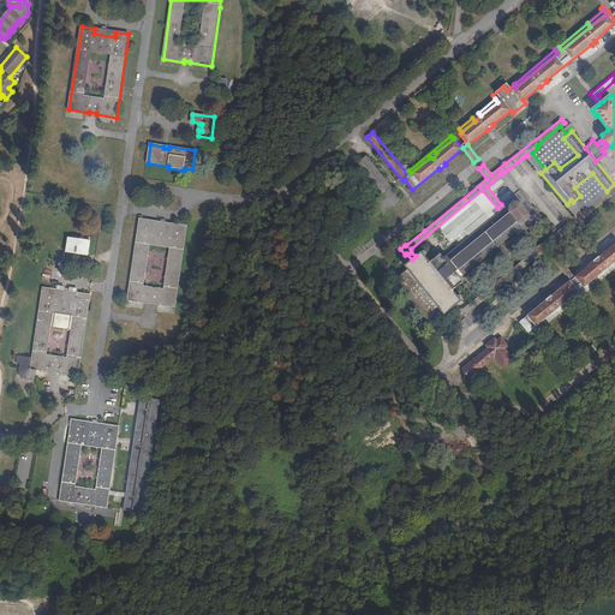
[(541,173),(545,169),(532,153),(527,156),(536,167),(541,173)]
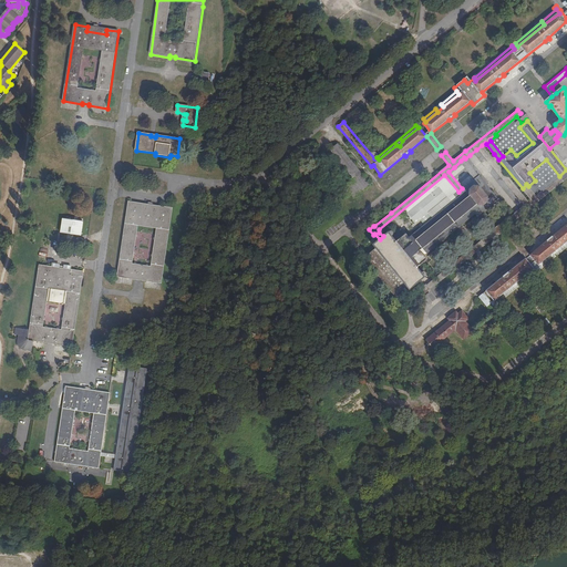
[(531,199),(527,195),(524,197),(495,162),(498,160),(494,154),(491,157),(482,145),(476,150),(525,205),(527,202),(531,199)]
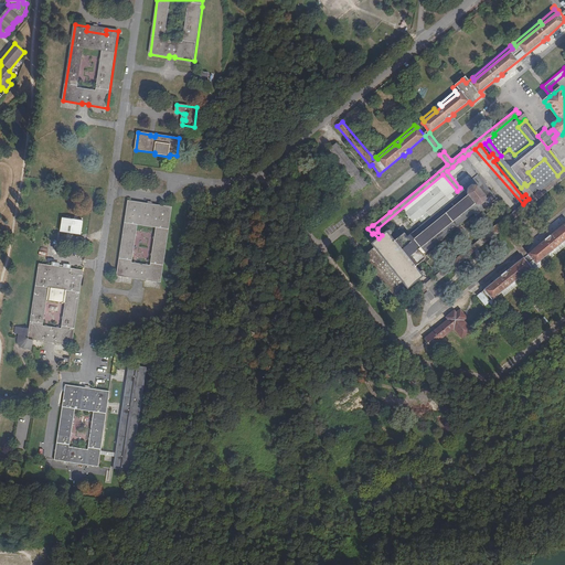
[(473,178),(478,174),(464,158),(462,157),(459,160),(473,178)]
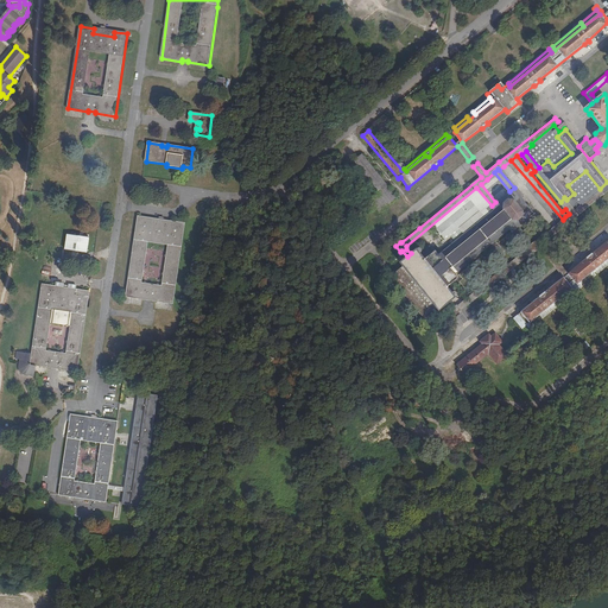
[(581,204),(600,189),(586,171),(568,185),(574,194),(567,200),(570,206),(571,207),(577,202),(581,204)]
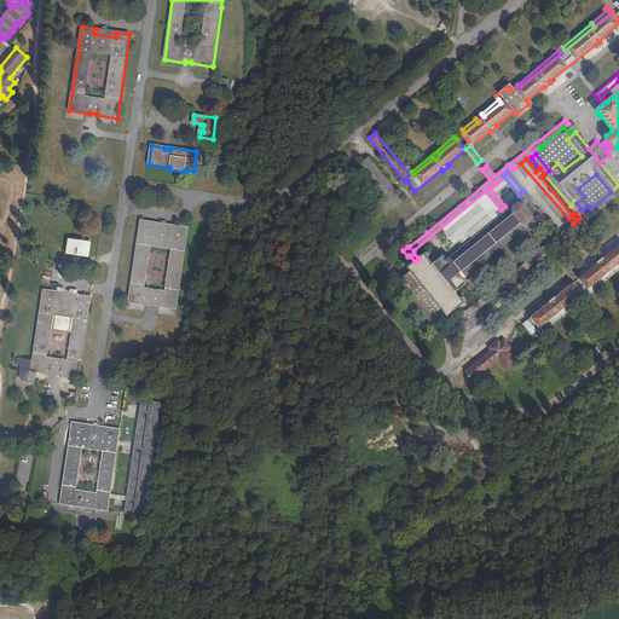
[(618,185),(611,192),(591,208),(588,206),(582,210),(580,209),(576,213),(579,218),(576,220),(573,224),(562,232),(541,249),(526,232),(521,236),(536,254),(479,300),(462,313),(458,316),(457,317),(463,323),(467,319),(466,318),(549,250),(576,282),(579,279),(553,247),(566,236),(605,204),(618,192),(618,185)]
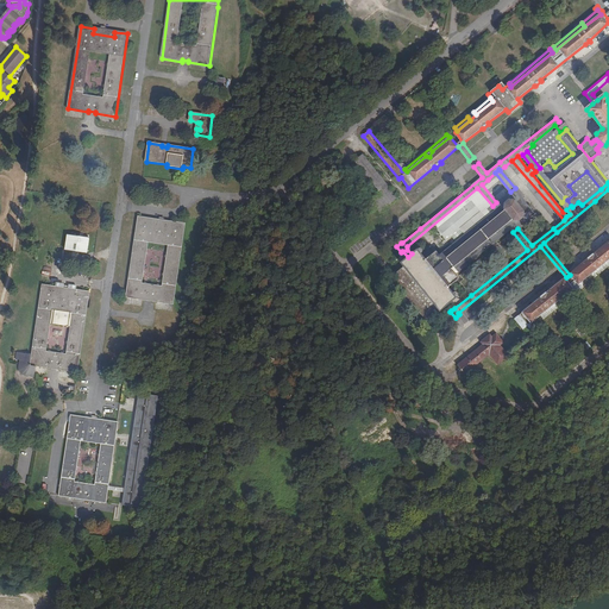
[(412,253),(408,257),(401,263),(402,265),(406,270),(433,303),(435,307),(439,311),(446,305),(450,302),(458,295),(456,292),(452,294),(447,288),(458,278),(456,275),(510,230),(513,232),(518,228),(535,214),(515,188),(510,192),(496,202),(493,206),(495,209),(439,255),(435,251),(424,259),(419,253),(421,251),(419,248),(412,253)]
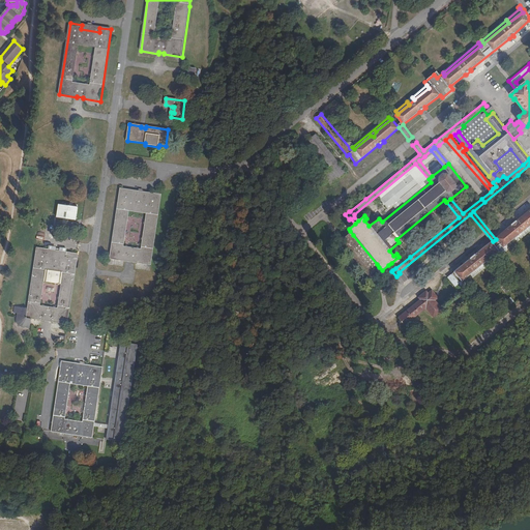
[(493,182),(497,179),(494,174),(492,172),(489,176),(493,182)]
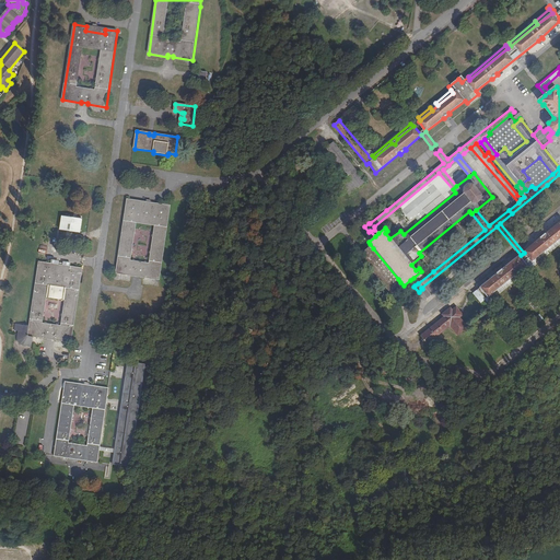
[(401,208),(409,220),(442,193),(433,183),(401,208)]
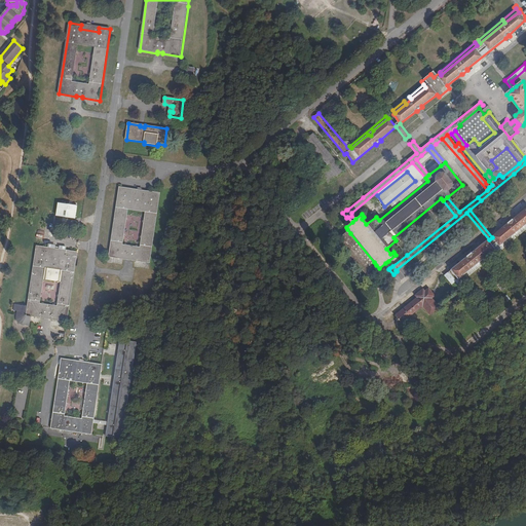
[(132,258),(132,260),(149,263),(157,208),(160,193),(149,191),(148,196),(130,193),(130,189),(119,187),(109,257),(127,259),(127,258),(132,258)]
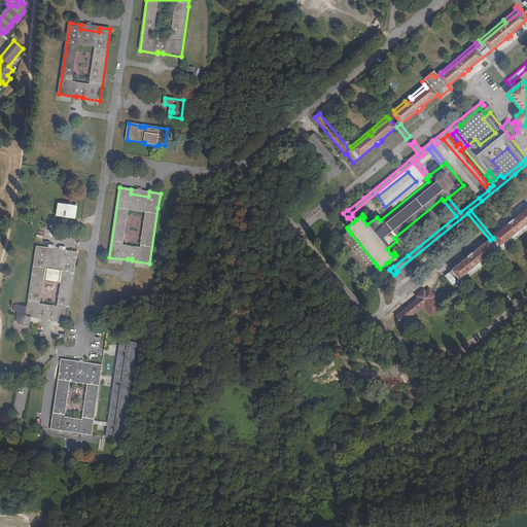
[(57,203),(55,216),(75,218),(76,205),(57,203)]
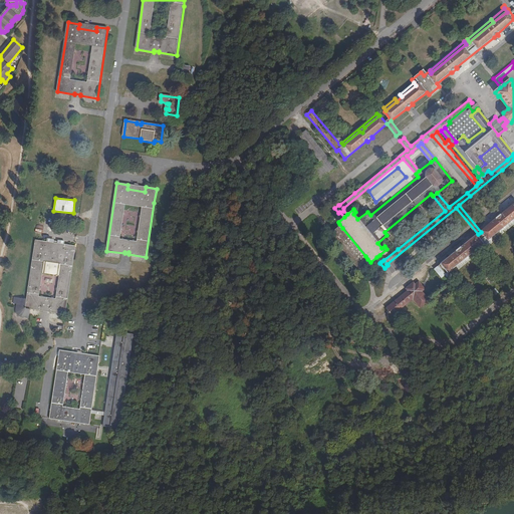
[(481,232),(478,234),(463,246),(462,246),(458,249),(458,250),(430,273),(433,276),(438,273),(442,277),(445,275),(448,278),(451,275),(448,272),(484,243),(487,246),(491,243),(488,239),(513,218),(513,204),(501,215),(500,214),(496,218),(497,219),(481,232)]
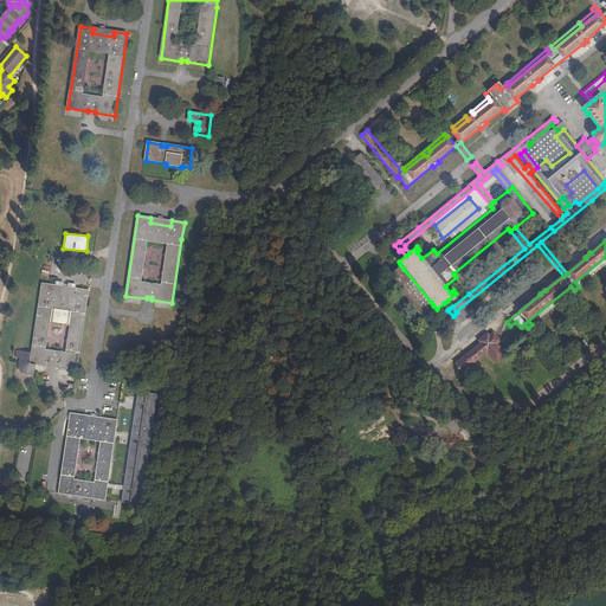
[(605,257),(575,282),(579,287),(605,263),(605,257)]
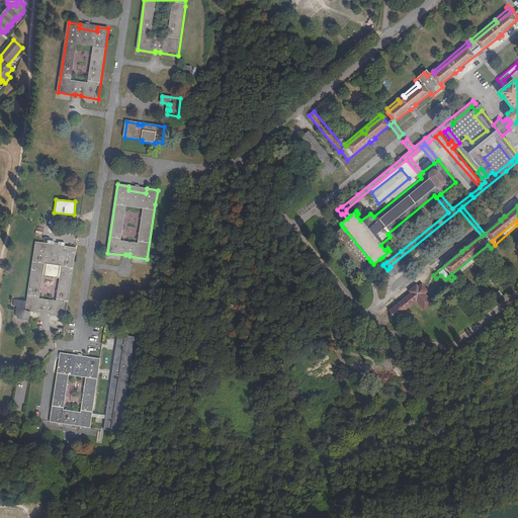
[(345,230),(342,226),(336,232),(331,235),(360,270),(370,261),(368,258),(361,263),(338,235),(345,230)]
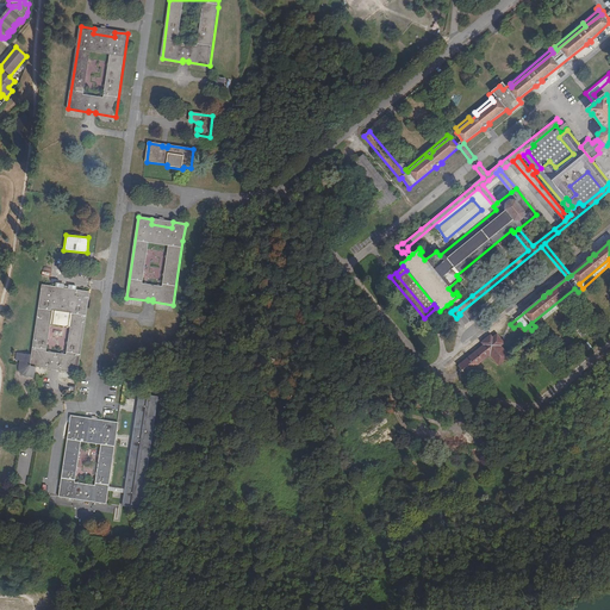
[(477,272),(481,278),(489,273),(483,267),(477,272)]
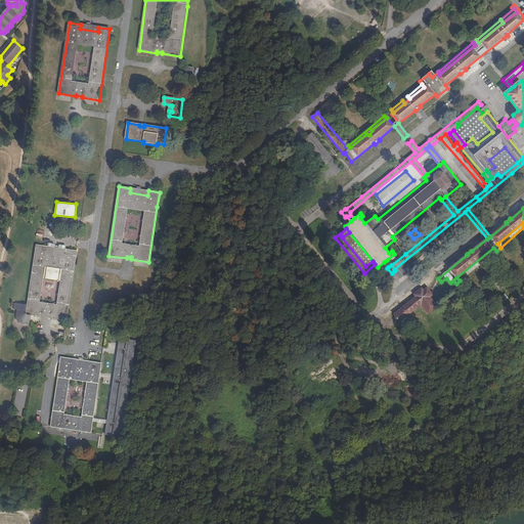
[(373,261),(349,232),(342,237),(365,266),(373,261)]
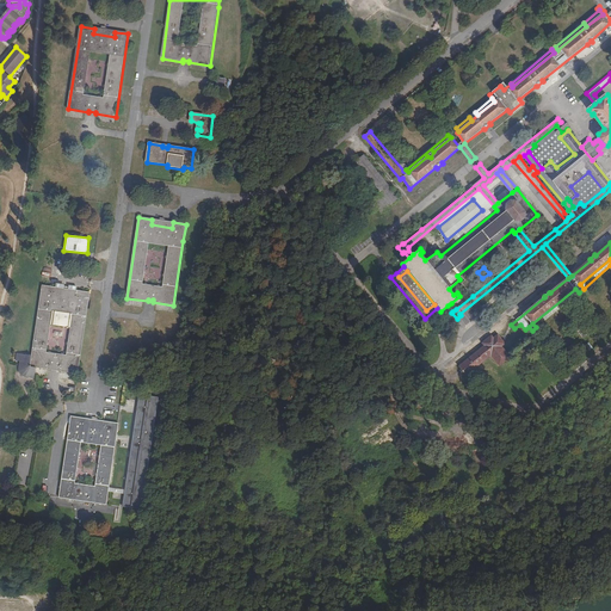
[(81,349),(90,294),(76,291),(75,296),(55,292),(56,288),(42,287),(38,309),(31,356),(16,353),(16,360),(19,360),(18,366),(19,371),(22,375),(24,376),(35,378),(36,368),(51,370),(51,368),(56,369),(56,370),(76,374),(81,349)]
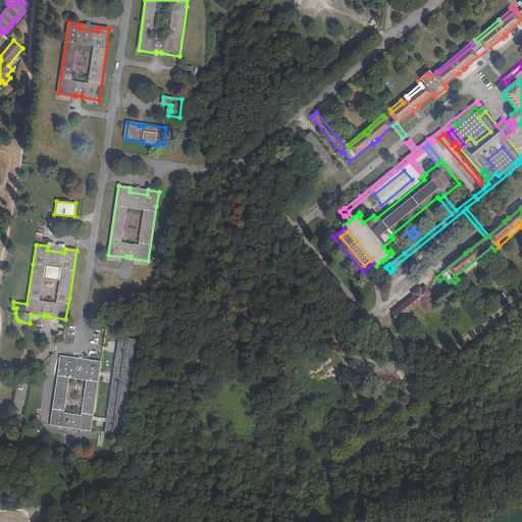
[(455,276),(458,279),(494,250),(491,247),(455,276)]
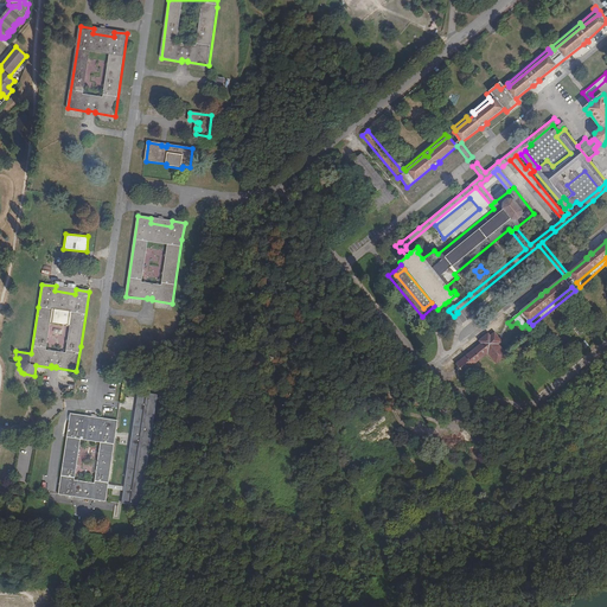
[(457,365),(464,374),(489,353),(497,364),(508,356),(499,344),(502,343),(493,334),(490,337),(487,334),(479,342),(481,344),(457,365)]
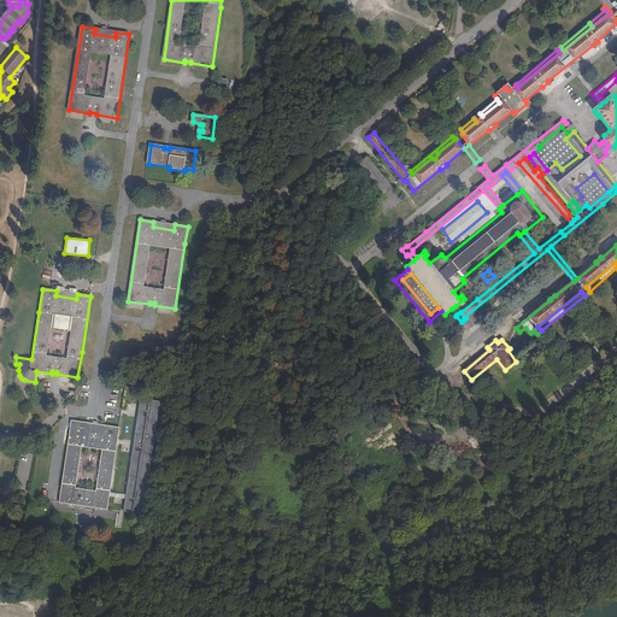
[(585,350),(589,356),(597,351),(592,344),(585,350)]
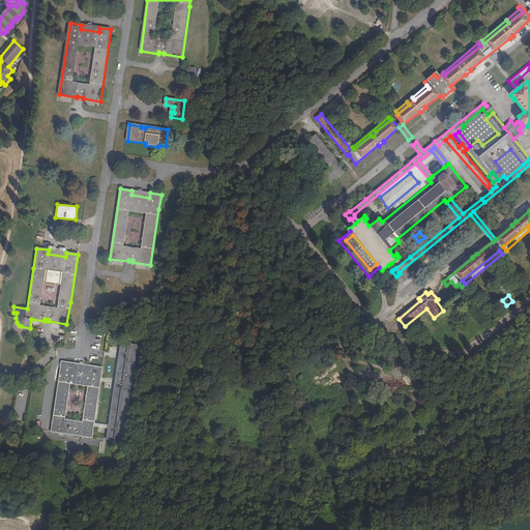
[(120,344),(118,353),(120,353),(119,358),(118,358),(115,379),(116,379),(116,384),(114,384),(113,389),(115,389),(113,399),(112,399),(108,423),(110,423),(109,429),(107,429),(106,438),(113,439),(113,441),(122,442),(138,345),(127,343),(127,345),(120,344)]
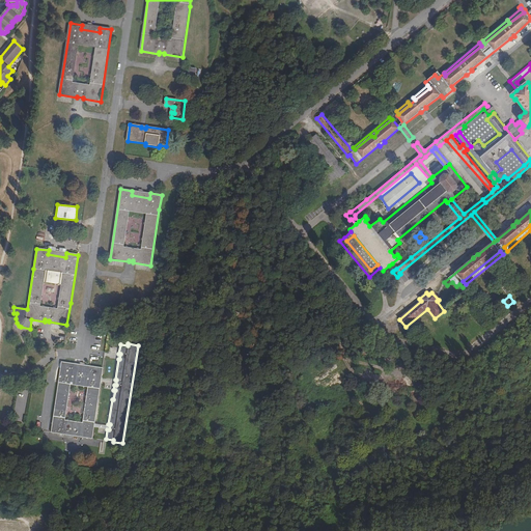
[(91,439),(103,368),(91,366),(90,371),(73,368),(73,364),(61,362),(51,431),(68,435),(70,434),(74,435),(74,436),(91,439)]
